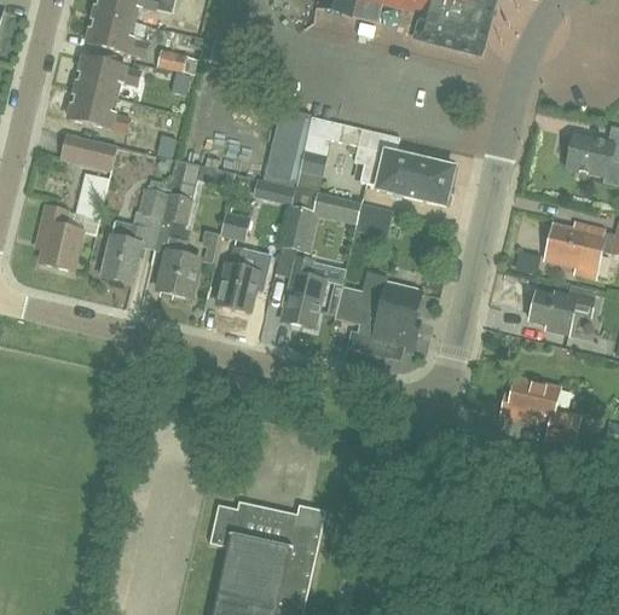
[(97,0),(94,11),(134,22),(138,5),(155,9),(156,0),(97,0)]
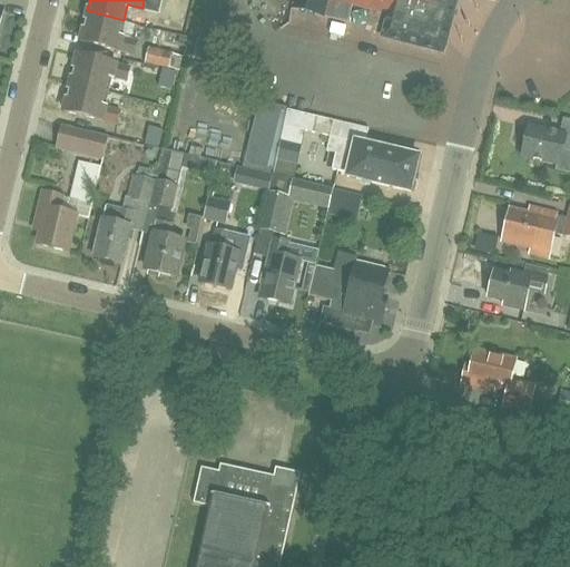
[(151,0),(150,10),(188,17),(192,0),(151,0)]
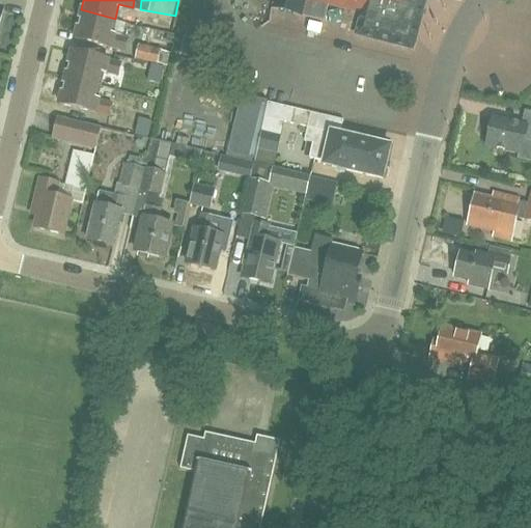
[(356,32),(413,46),(423,0),(272,0),(271,5),(300,12),(302,0),(317,0),(361,11),(356,32)]
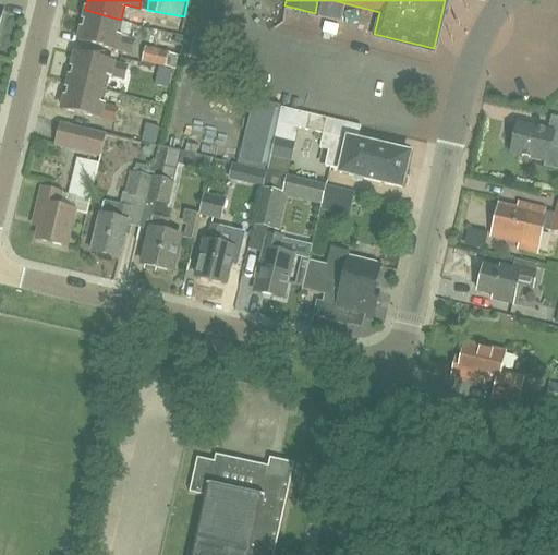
[(131,22),(121,20),(85,10),(77,38),(114,47),(114,46),(129,50),(132,38),(118,34),(118,33),(128,35),(131,22)]
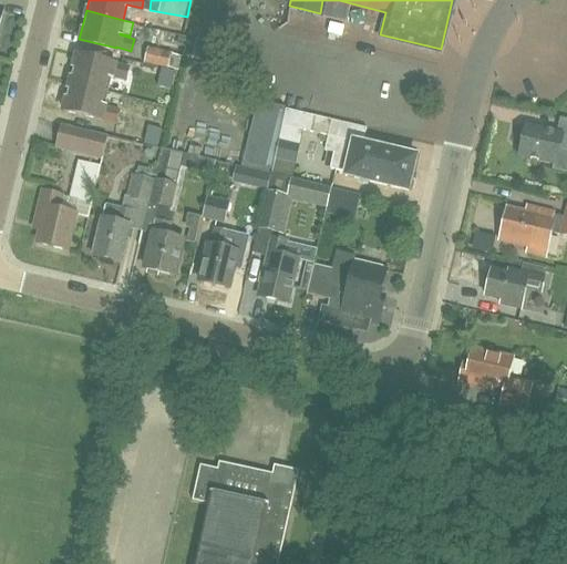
[(143,62),(161,65),(167,68),(167,67),(168,65),(178,68),(181,54),(171,52),(172,50),(147,44),(143,62)]
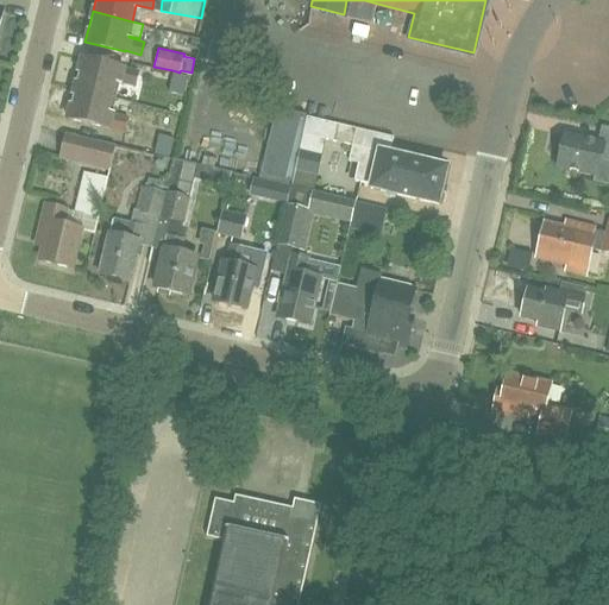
[(74,86),(114,95),(118,79),(133,83),(137,69),(121,65),(121,64),(82,55),(74,86)]
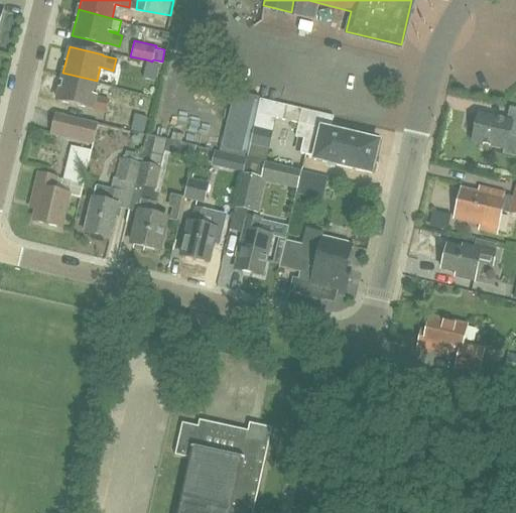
[(146,59),(143,76),(155,79),(158,62),(152,60),(152,61),(146,59)]
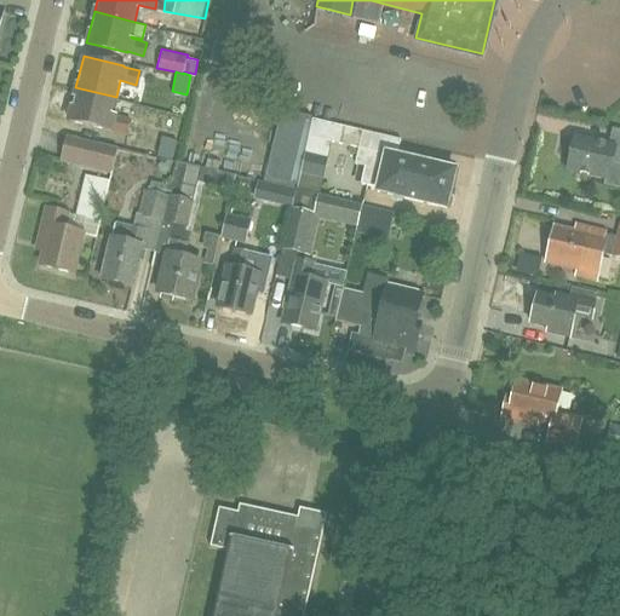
[(113,114),(116,97),(75,87),(68,117),(109,127),(125,131),(128,117),(113,114)]
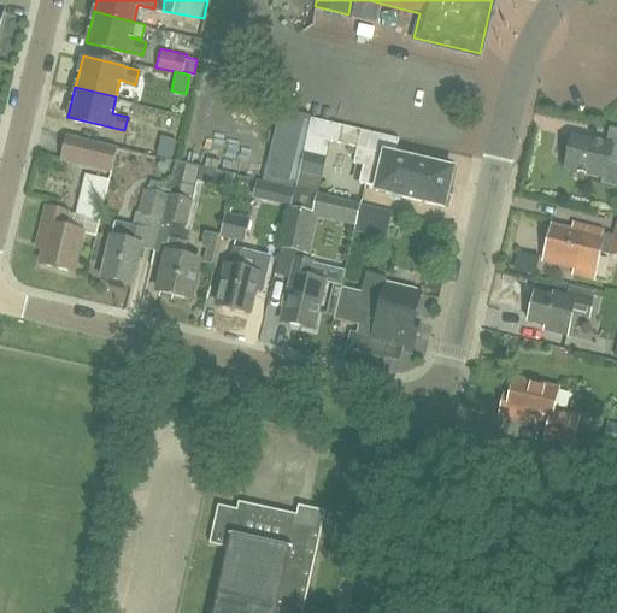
[(293,186),(310,113),(278,107),(263,178),(293,186)]
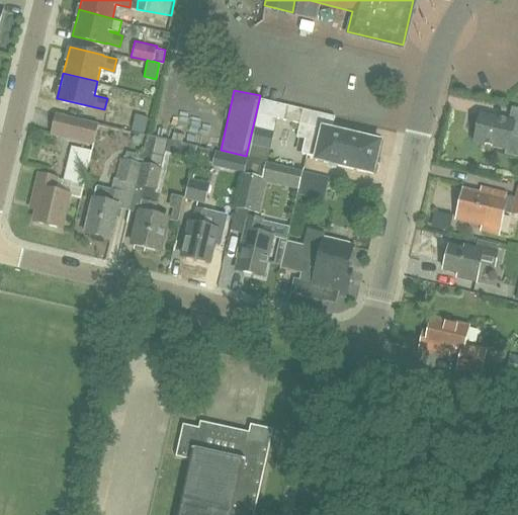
[(273,132),(277,116),(299,121),(296,135),(306,137),(303,152),(316,155),(316,158),(373,171),(373,170),(375,171),(378,160),(375,159),(380,140),(331,129),(335,114),(261,97),(257,111),(254,126),(273,132)]
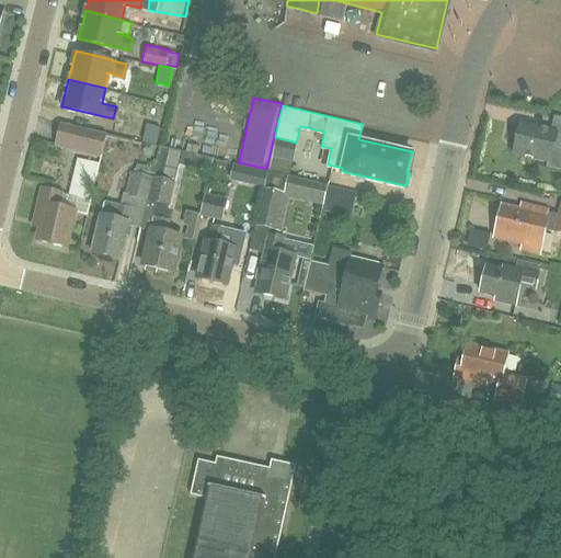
[(519,122),(518,126),(515,126),(513,135),(516,137),(513,151),(547,159),(546,166),(560,169),(560,114),(553,113),(549,129),(519,122)]
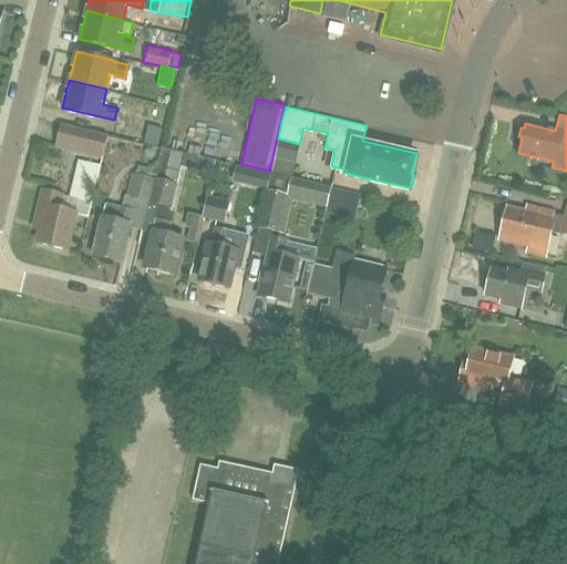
[(101,155),(104,141),(106,133),(59,122),(54,144),(101,155)]
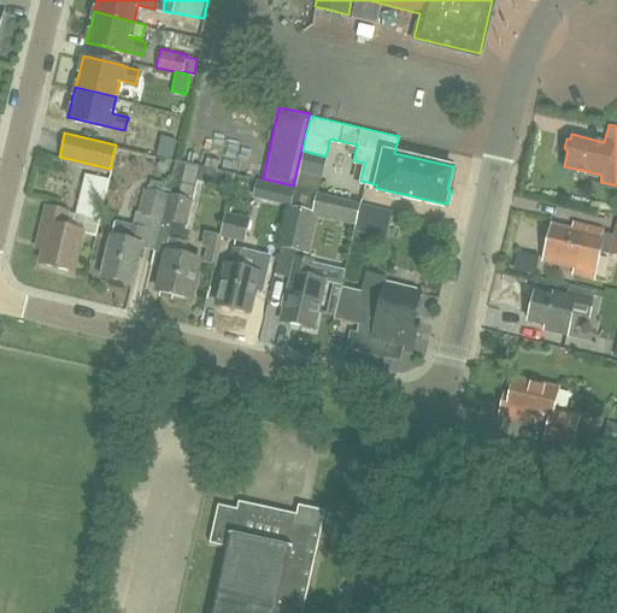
[(162,134),(156,154),(171,158),(176,137),(162,134)]
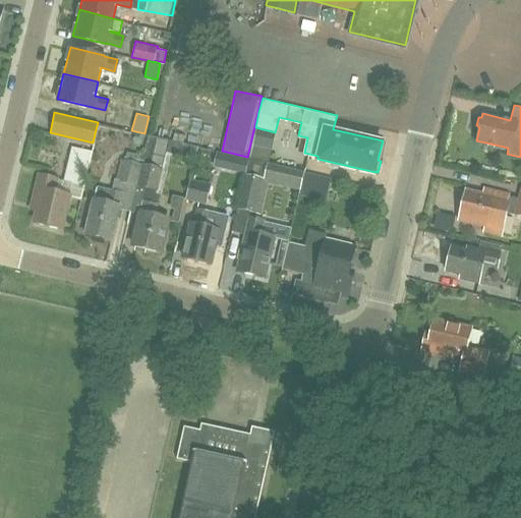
[(194,158),(197,145),(169,138),(169,139),(147,134),(140,162),(135,184),(146,186),(132,244),(159,250),(167,218),(153,214),(155,203),(159,204),(170,153),(194,158)]
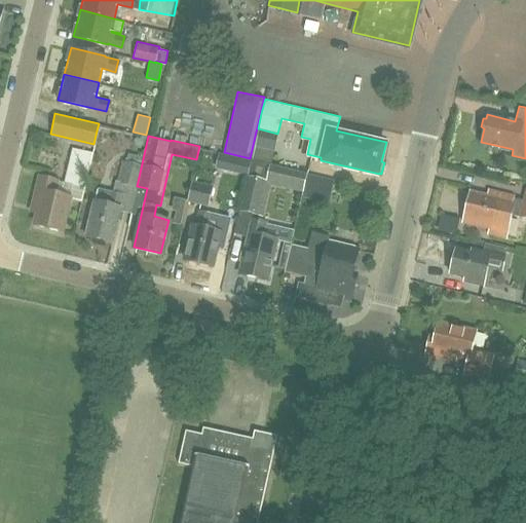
[(64,181),(59,180),(39,175),(31,212),(36,213),(34,223),(61,229),(69,196),(81,199),(92,151),(72,147),(64,181)]
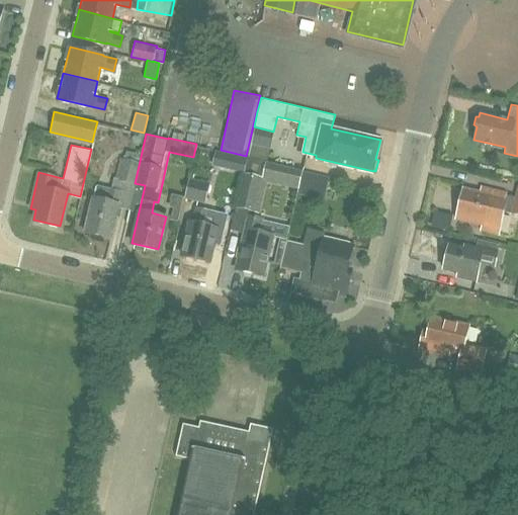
[(250,145),(248,157),(265,160),(266,161),(269,149),(250,145)]
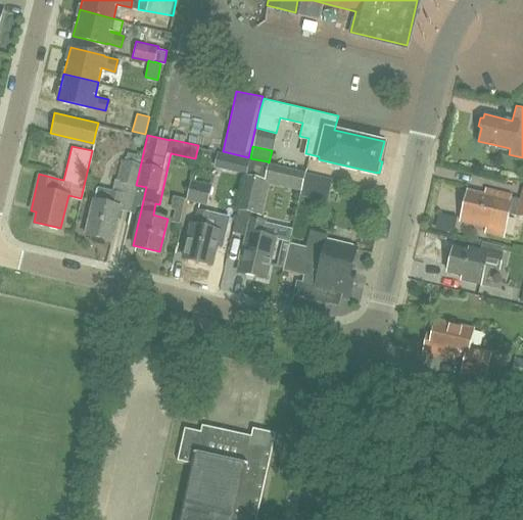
[(215,166),(227,169),(230,153),(219,150),(215,166)]
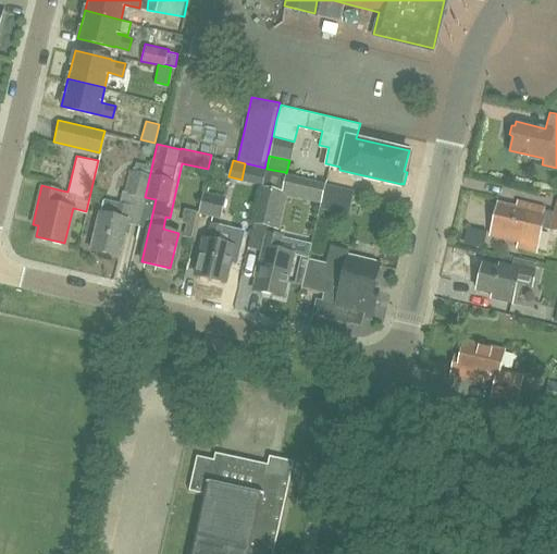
[(145,197),(150,173),(130,169),(123,192),(145,197)]
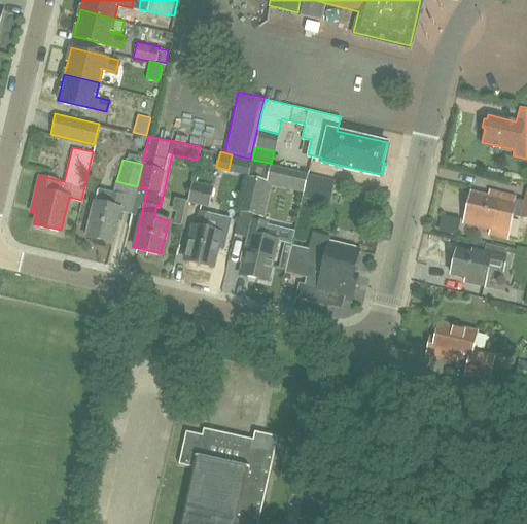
[(270,163),(252,160),(240,210),(258,214),(268,179),(267,179),(270,163)]
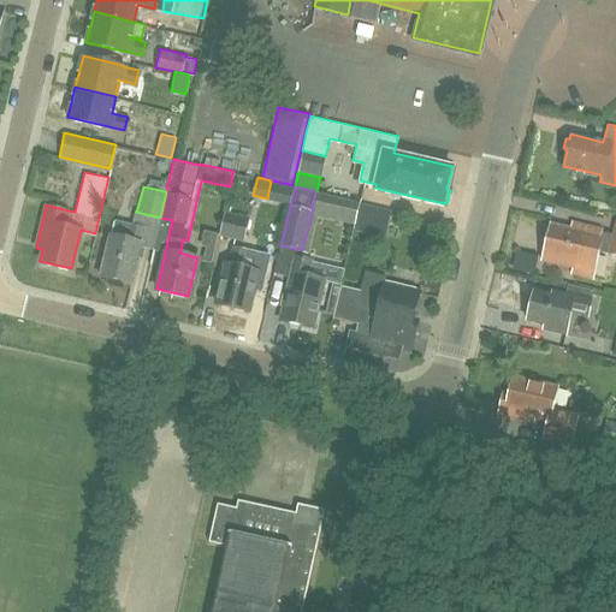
[(365,224),(384,233),(394,215),(373,206),(365,224)]
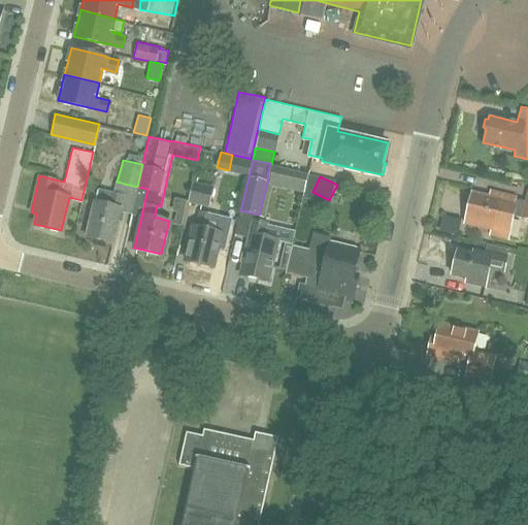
[(188,200),(208,205),(213,186),(192,181),(188,200)]
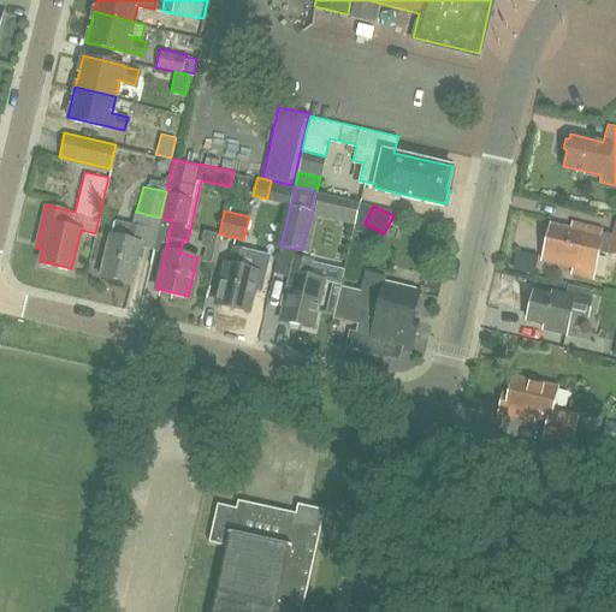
[(143,226),(131,223),(114,219),(101,275),(130,283),(143,226)]
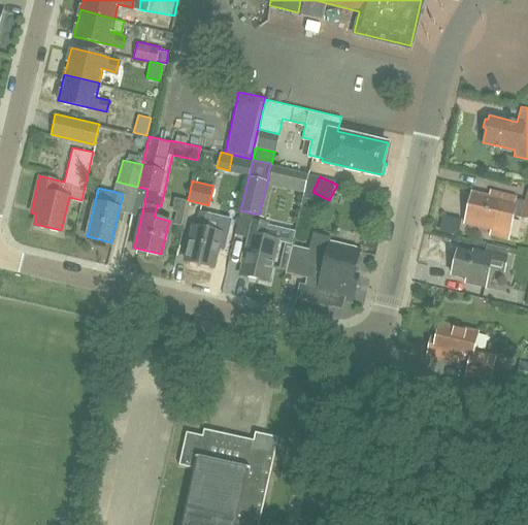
[(527,218),(527,189),(526,199),(515,197),(516,195),(490,189),(488,193),(471,190),(464,221),(491,228),(490,233),(507,237),(514,214),(527,218)]
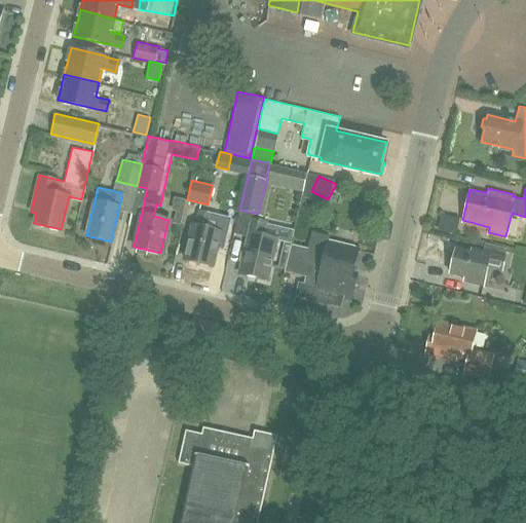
[(212,265),(220,230),(207,227),(211,212),(198,210),(195,224),(193,224),(185,259),(212,265)]
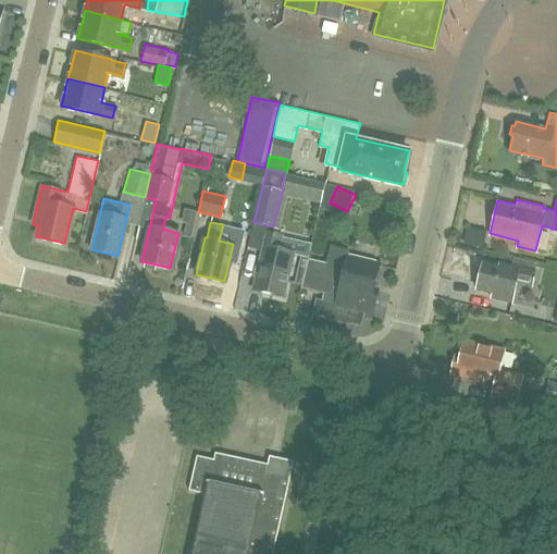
[(282,295),(292,253),(276,248),(280,235),(265,231),(252,287),(282,295)]
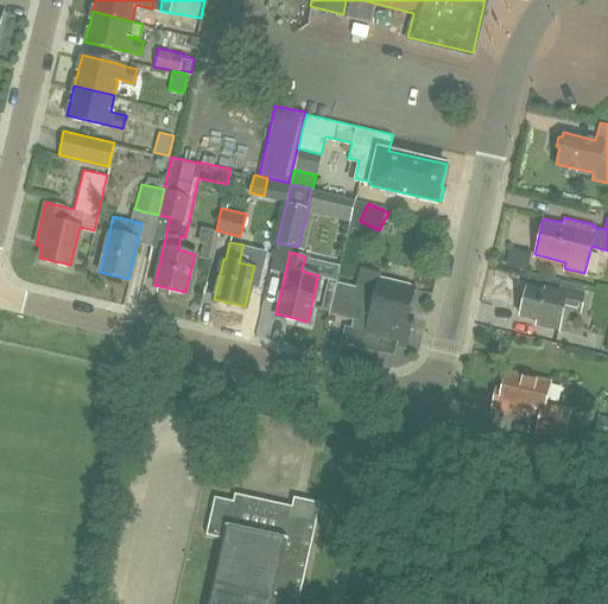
[(412,285),(380,278),(381,271),(359,266),(354,285),(335,280),(327,312),(352,317),(349,328),(346,326),(342,339),(392,351),(394,342),(405,344),(412,312),(406,311),(412,285)]
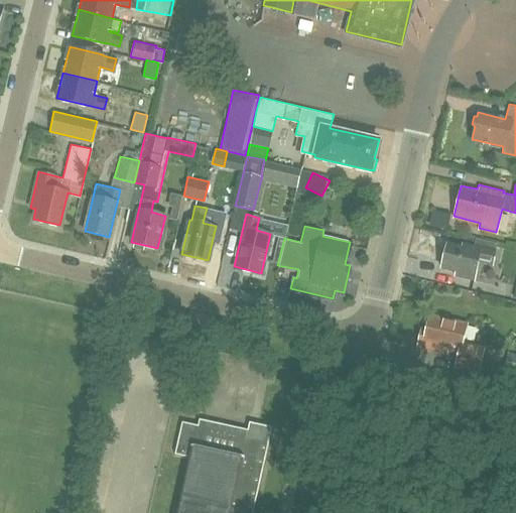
[(496,250),(497,244),(476,238),(474,245),(463,242),(462,246),(447,243),(441,266),(456,269),(455,273),(474,278),(478,260),(493,263),(496,250)]
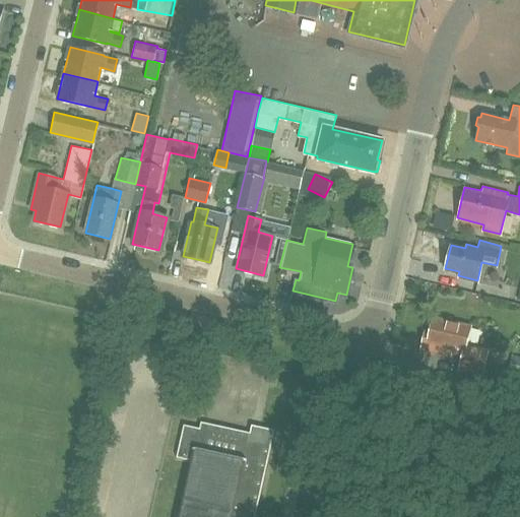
[(482,375),(489,348),(466,343),(471,325),(433,317),(430,331),(426,330),(420,348),(442,352),(442,350),(462,354),(459,370),(482,375)]
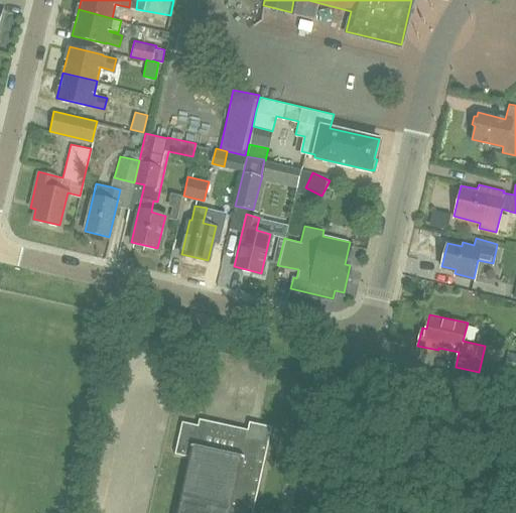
[(425,388),(429,371),(417,368),(413,385),(425,388)]
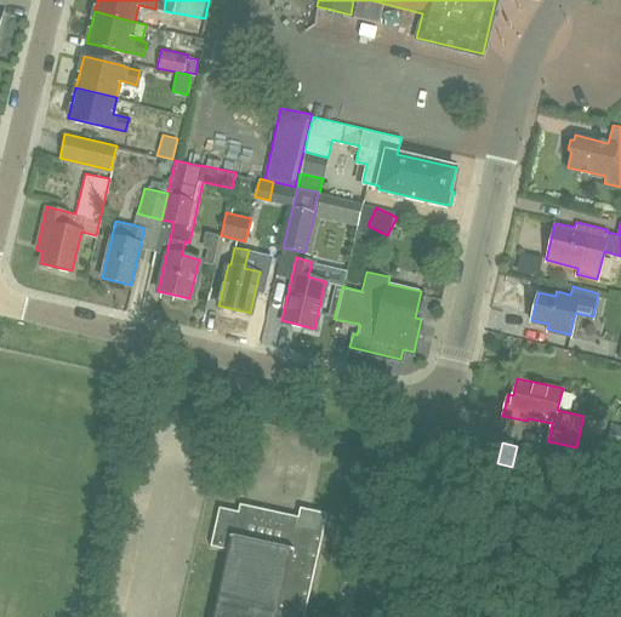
[(229,548),(214,616),(303,616),(328,510),(300,504),(298,514),(239,501),(238,509),(218,504),(210,543),(229,548)]
